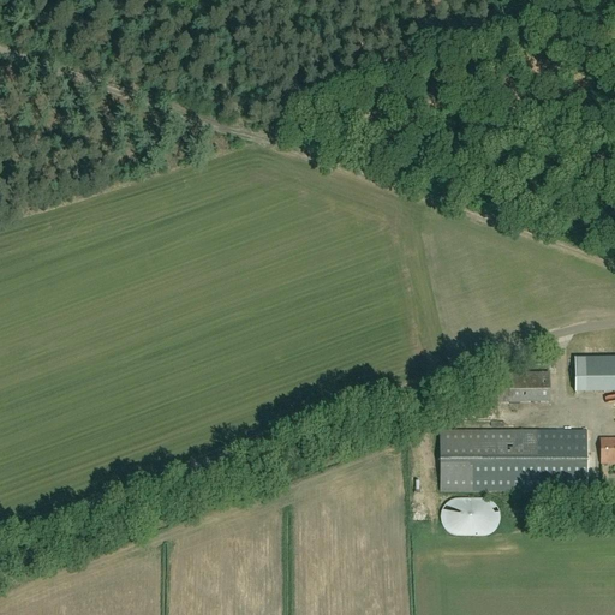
[(544,267),(553,290),(565,286),(557,263),(544,267)]
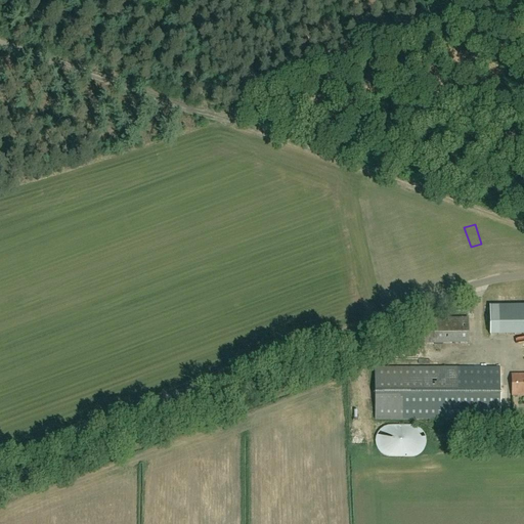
[(523,335),(523,306),(489,307),(489,336),(523,335)]
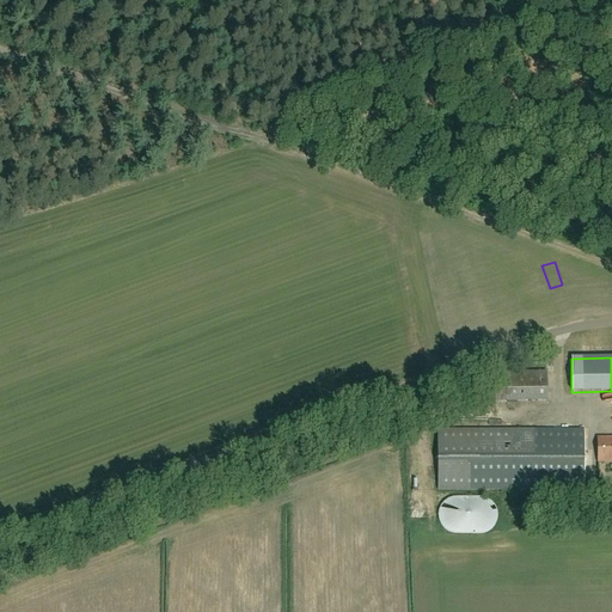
[(545,373),(494,373),(495,403),(545,402),(545,373)]
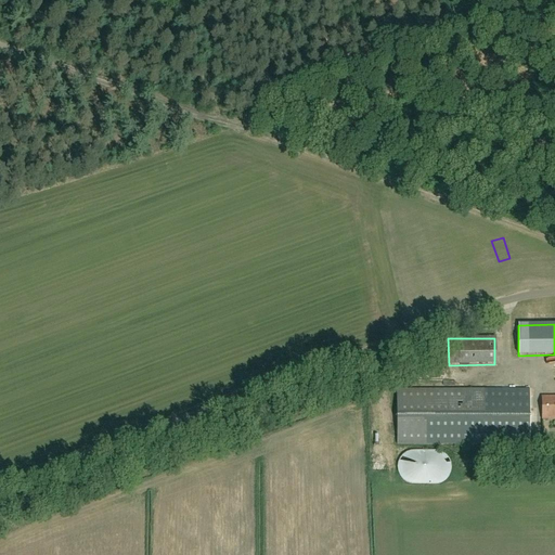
[(529,390),(483,390),(397,390),(396,444),(426,444),(529,444),(529,390)]
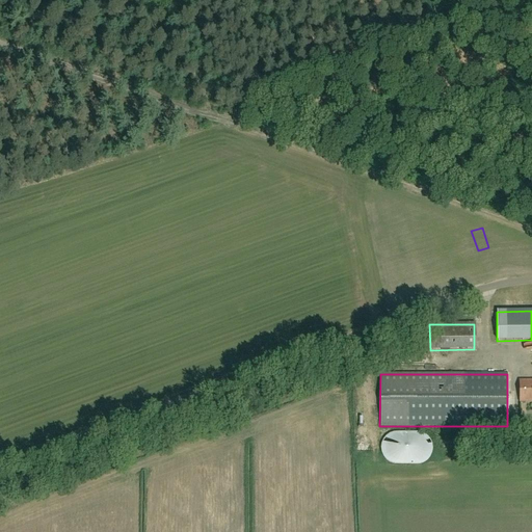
[(531,380),(520,381),(520,402),(531,402),(531,380)]
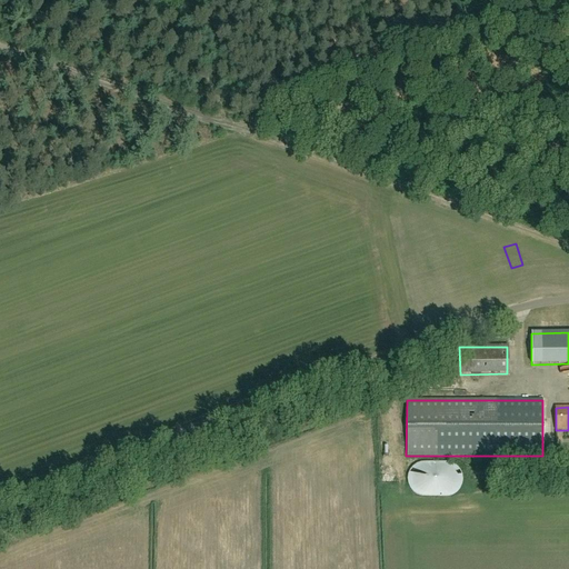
[(446,463),(421,462),(416,465),(412,468),(409,471),(408,477),(407,481),(408,485),(410,489),(412,492),(418,496),(421,496),(447,497),(453,496),(458,491),(460,486),(462,480),(461,475),(458,470),(455,466),(450,463),(446,463)]
